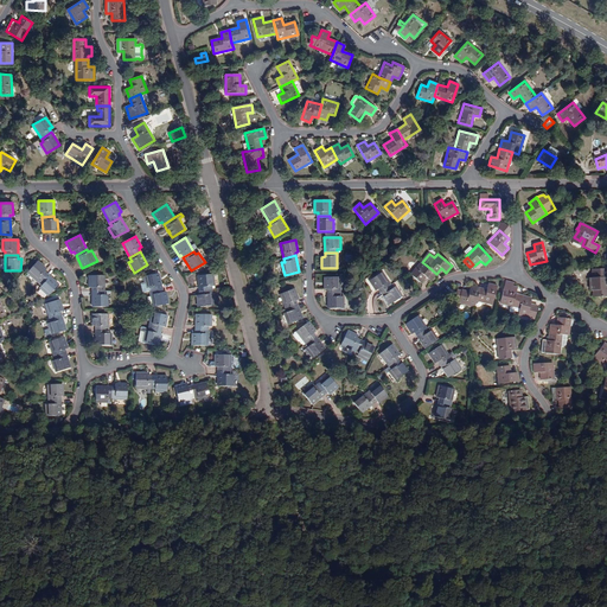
[(27,273),(39,283),(48,274),(44,272),(46,269),(38,261),(27,273)]
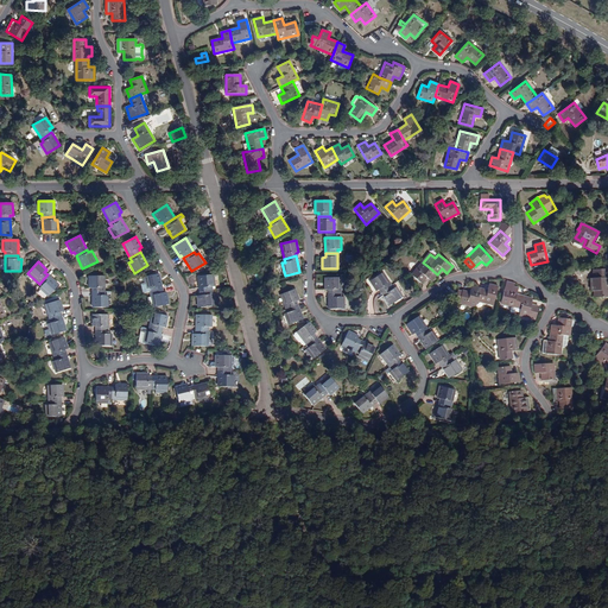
[(437,274),(428,266),(423,263),(422,263),(411,276),(422,284),(426,278),(431,282),(437,274)]
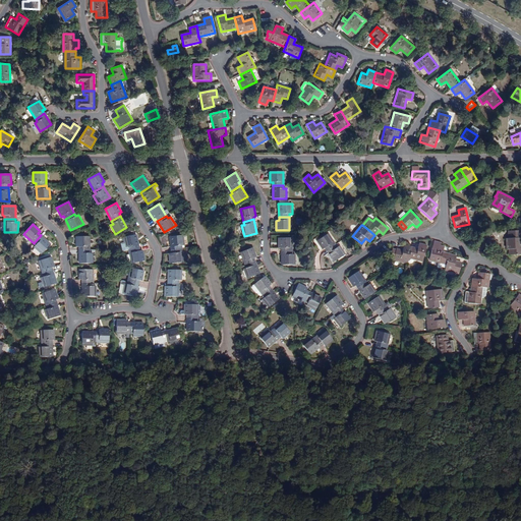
[(506,246),(509,246),(509,249),(509,255),(520,254),(520,244),(520,231),(508,232),(508,238),(506,239),(506,246)]
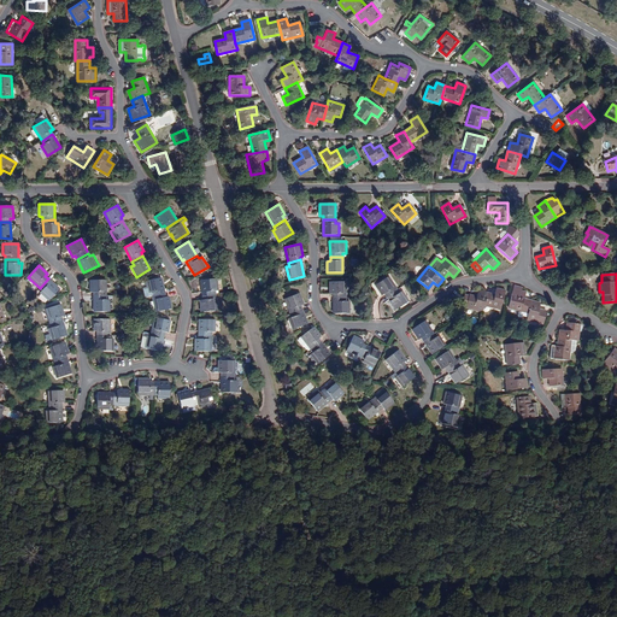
[(382,295),(385,294),(387,297),(398,291),(388,276),(376,286),(382,295)]
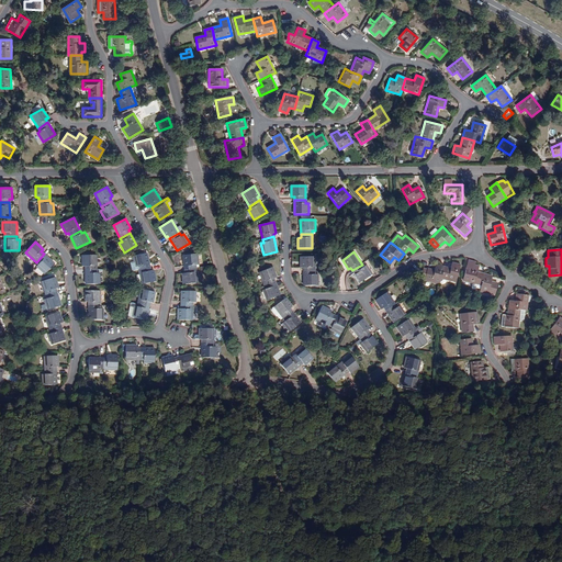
[(45,274),(55,263),(44,254),(36,262),(38,265),(36,267),(45,274)]
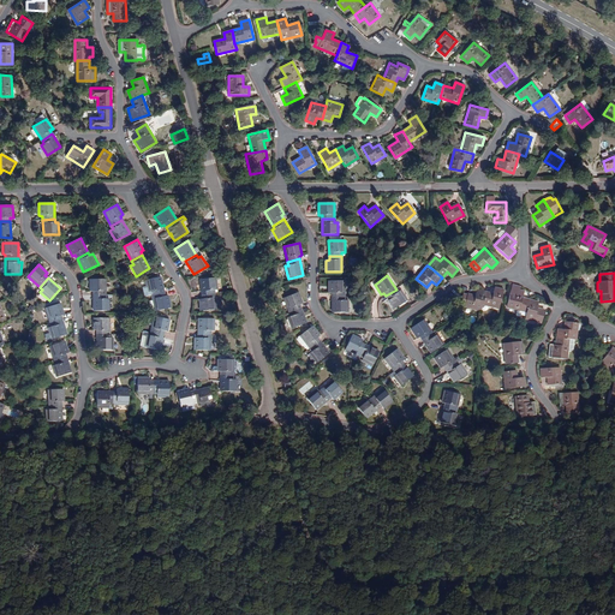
[(153,296),(165,293),(161,278),(145,281),(147,287),(143,288),(144,298),(153,296)]
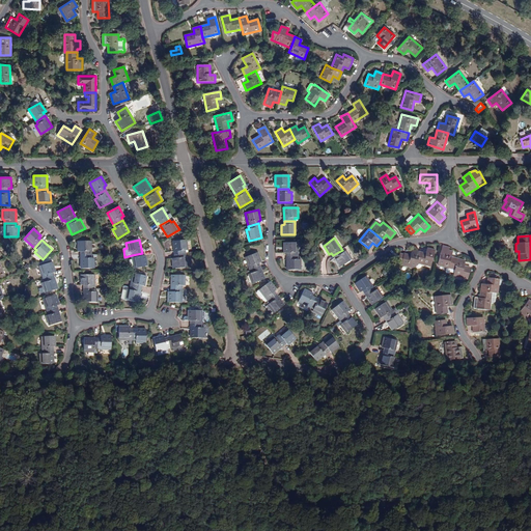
[(187,240),(173,242),(174,255),(186,254),(185,250),(188,250),(187,240)]
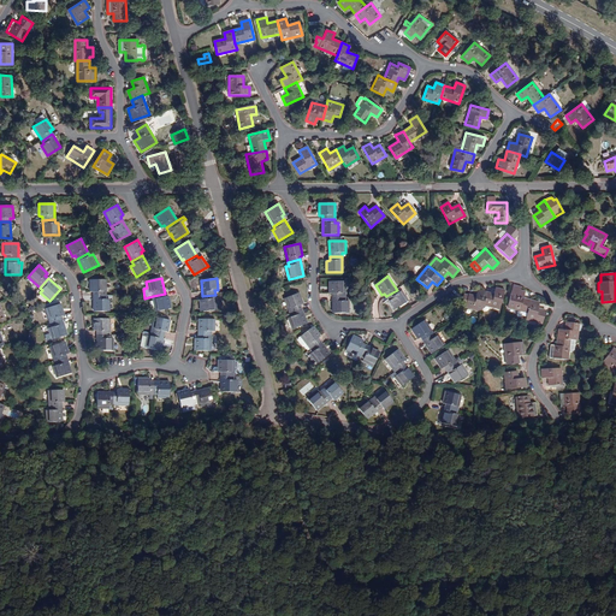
[(94,292),(94,296),(106,296),(106,280),(90,280),(90,291),(94,292)]
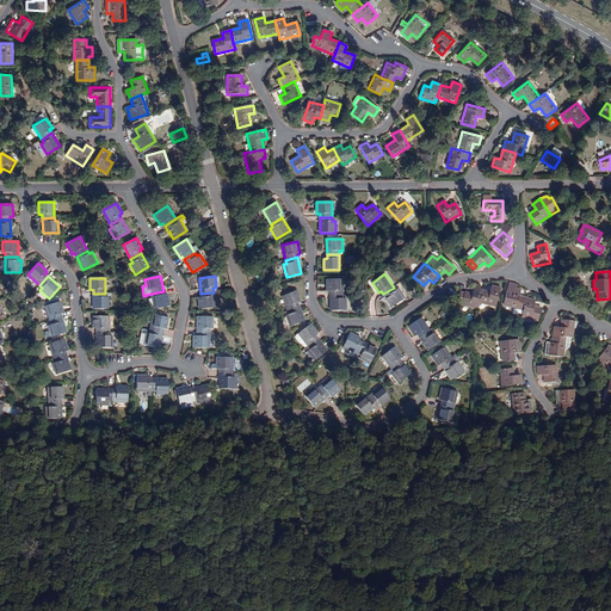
[(327,291),(329,291),(329,295),(343,295),(343,279),(327,279),(327,291)]
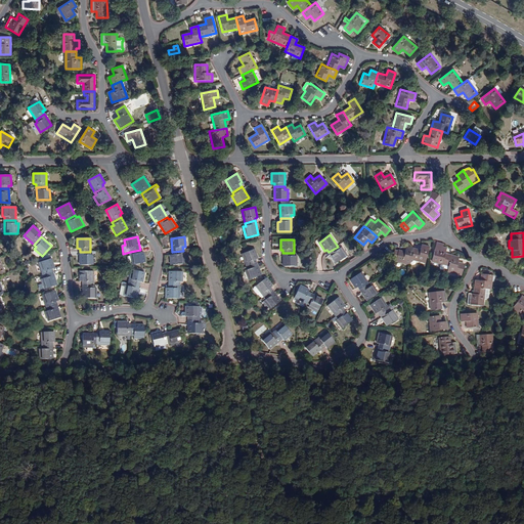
[(436,244),(432,262),(449,266),(451,256),(445,255),(447,246),(436,244)]
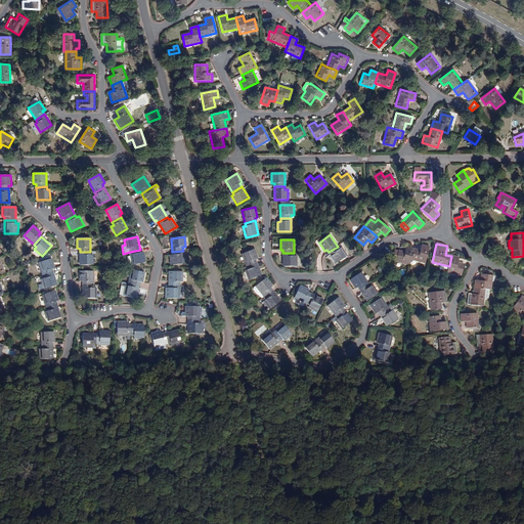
[(422,245),(421,251),(415,249),(411,259),(425,263),(429,247),(422,245)]
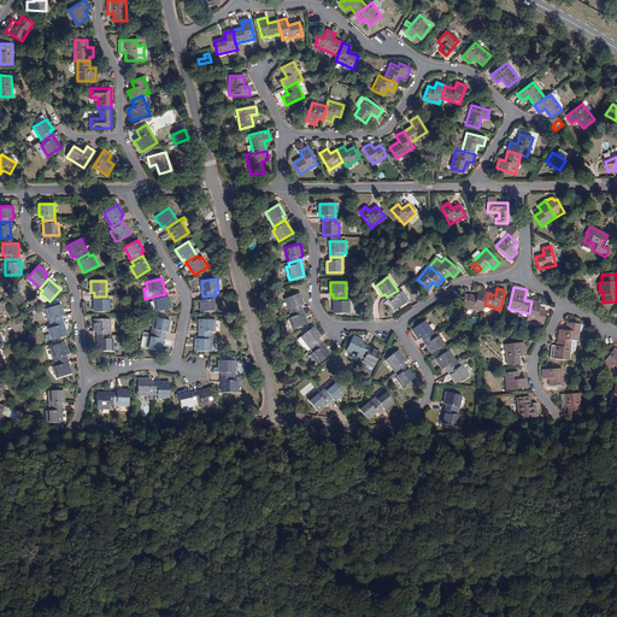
[(399,293),(398,291),(387,297),(395,310),(409,301),(401,292),(399,293)]
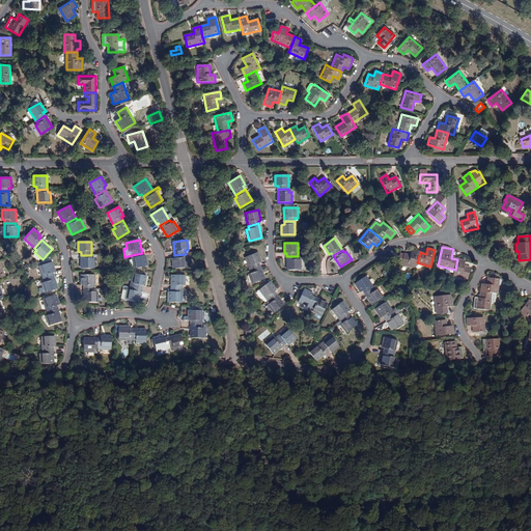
[(403,255),(401,264),(415,269),(417,262),(420,252),(412,250),(411,256),(403,254),(403,255)]
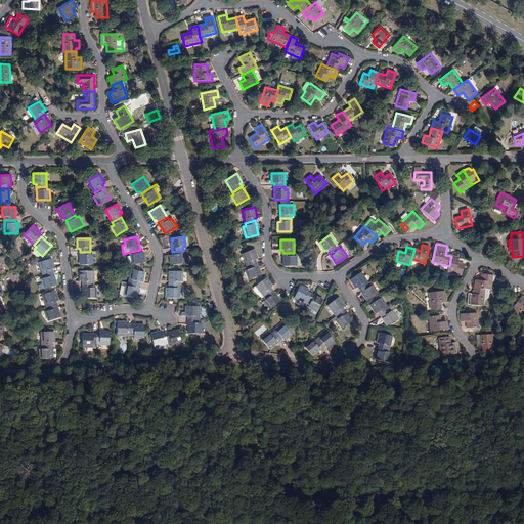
[(140,250),(130,252),(133,265),(145,262),(143,252),(141,253),(140,250)]
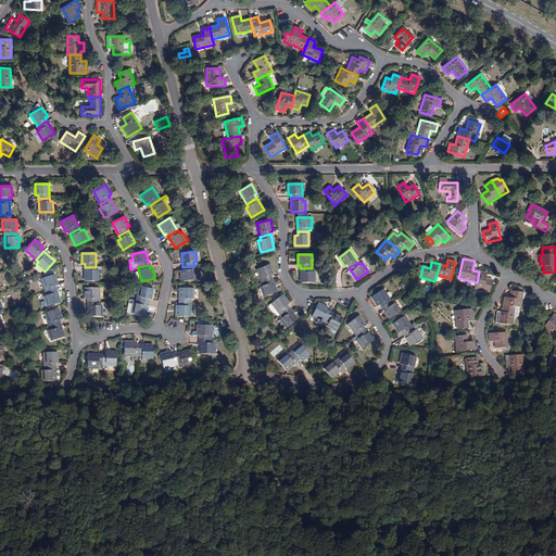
[(269,265),(256,269),(262,282),(273,279),(272,276),(274,275),(269,265)]
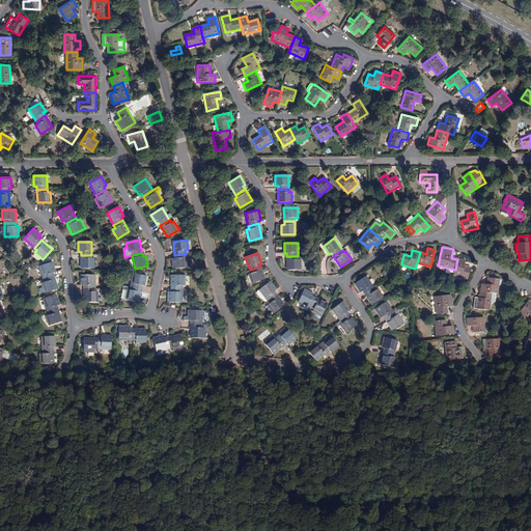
[(173,269),(187,268),(186,254),(174,255),(175,258),(172,258),(173,269)]
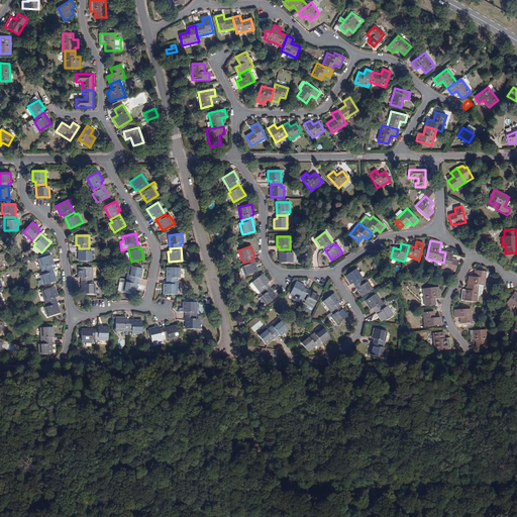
[(92,251),(89,251),(89,248),(79,248),(79,262),(92,262),(92,251)]
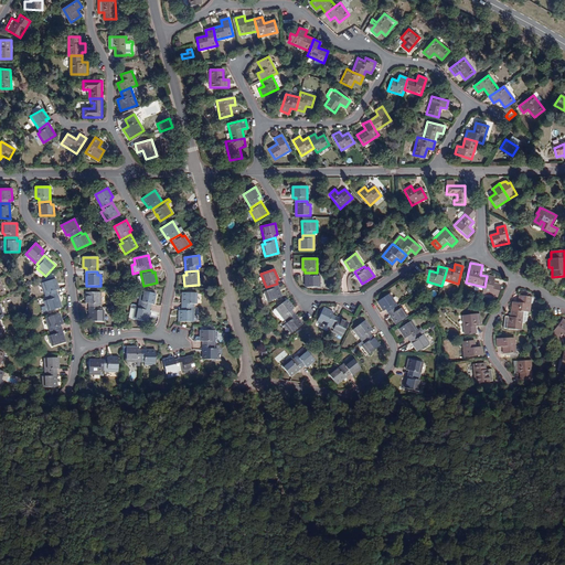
[(317,276),(317,273),(305,273),(306,287),(320,287),(320,276),(317,276)]
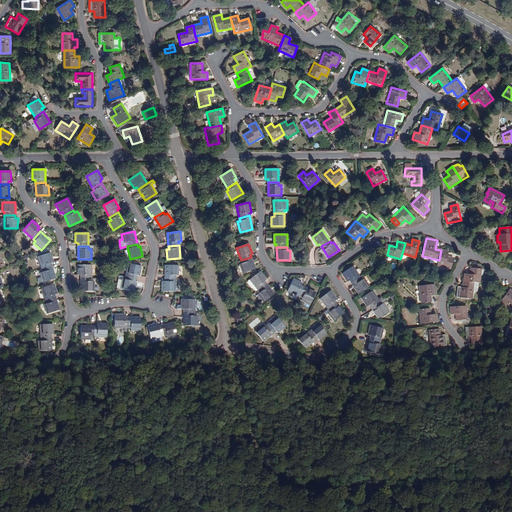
[(447,257),(448,252),(441,250),(439,260),(437,265),(451,269),(453,259),(447,257)]
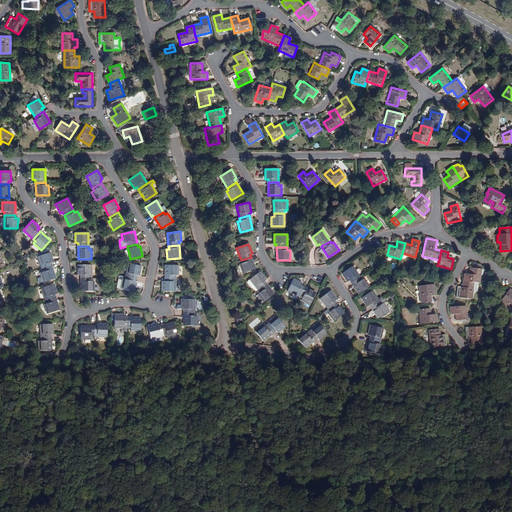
[(38,257),(42,269),(52,266),(51,263),(54,262),(50,253),(38,257)]
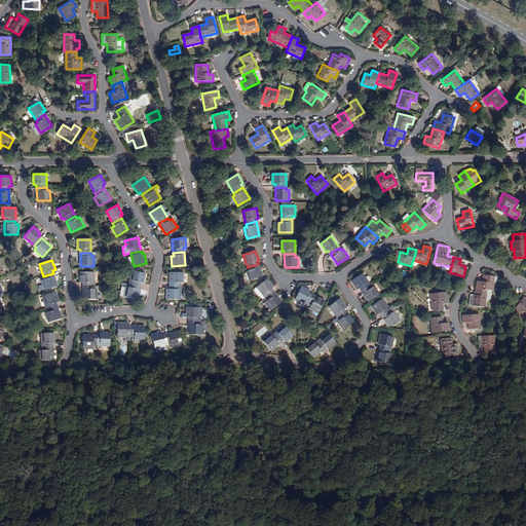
[(250,282),(262,276),(258,264),(248,267),(249,270),(247,271),(250,282)]
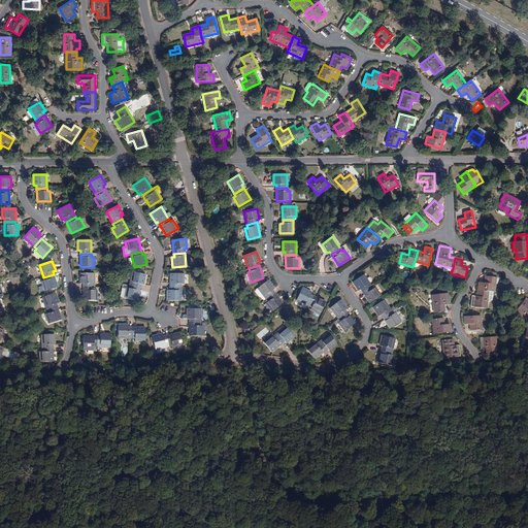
[(145,274),(133,272),(130,286),(140,288),(141,285),(143,285),(145,274)]
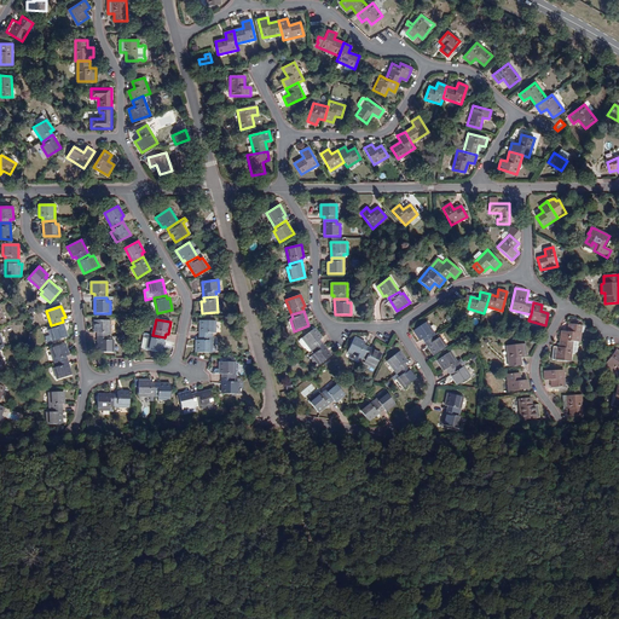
[(98,333),(98,336),(111,336),(111,320),(94,320),(94,333),(98,333)]
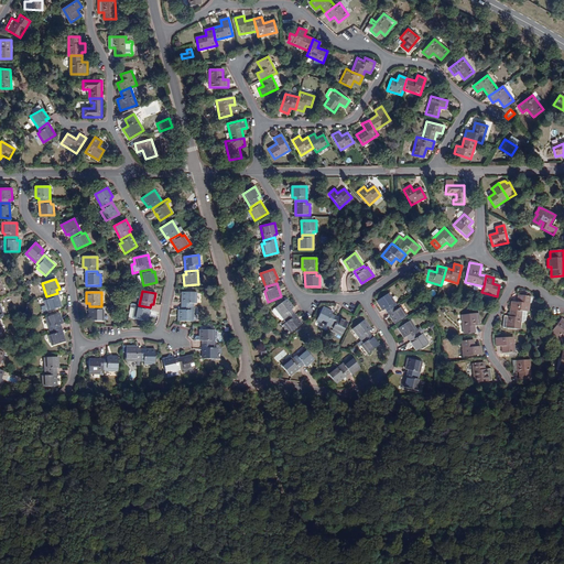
[(196,293),(182,292),(182,306),(194,307),(194,304),(196,304),(196,293)]
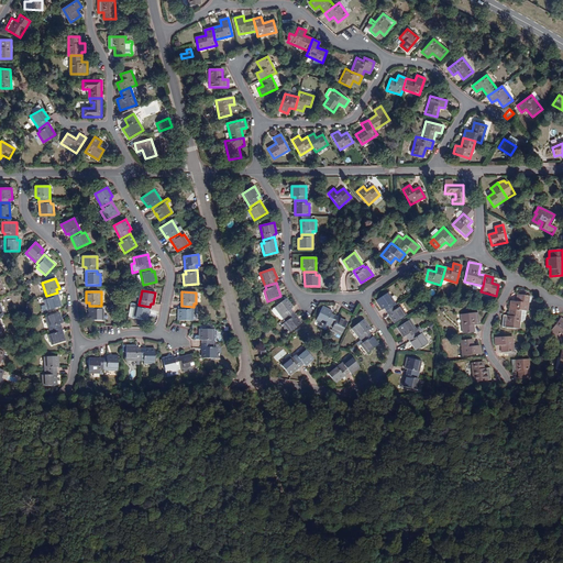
[(47,310),(62,306),(57,293),(46,296),(47,299),(45,300),(47,310)]
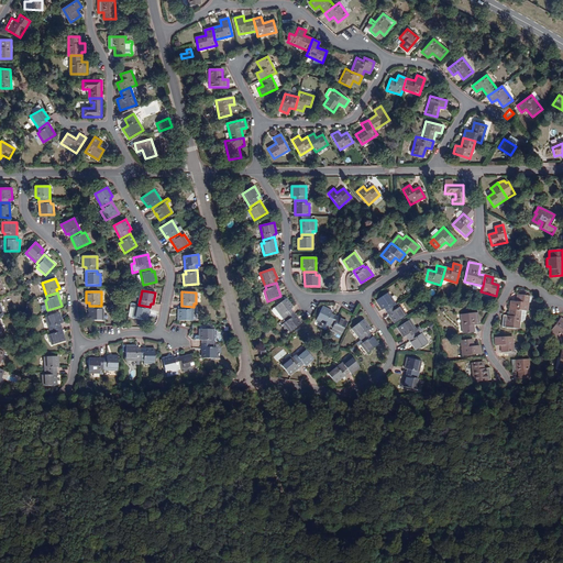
[(382,310),(385,308),(387,311),(396,305),(388,293),(376,300),(382,310)]
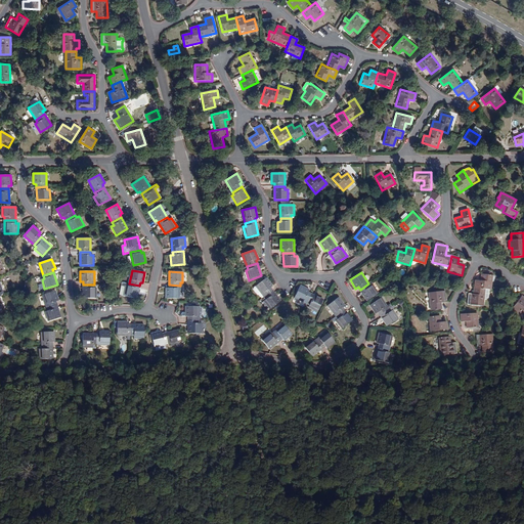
[(481,280),(475,280),(475,288),(485,289),(491,290),(492,275),(481,274),(481,280)]
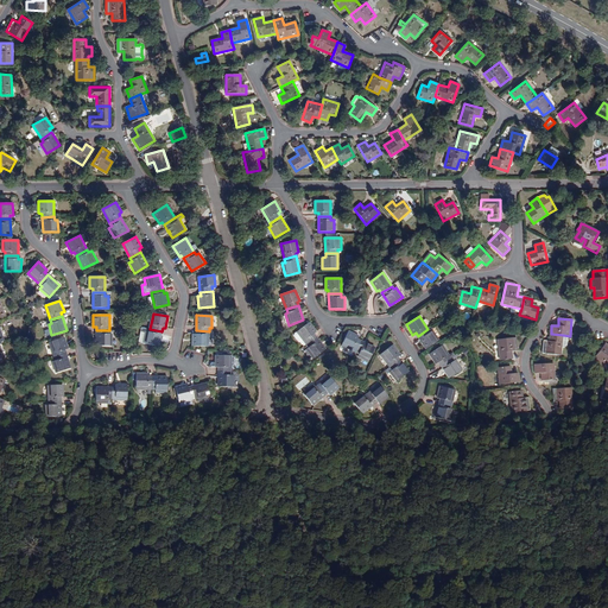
[(297,333),(306,344),(316,337),(314,334),(316,333),(309,323),(297,333)]
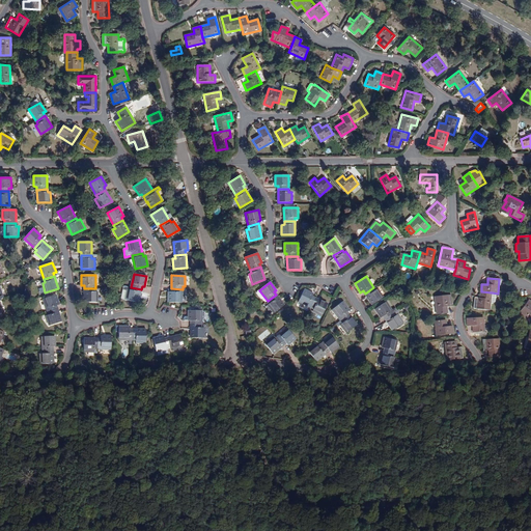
[(130,290),(128,289),(127,290),(122,289),(120,299),(126,300),(139,302),(141,289),(131,287),(131,286),(130,290)]
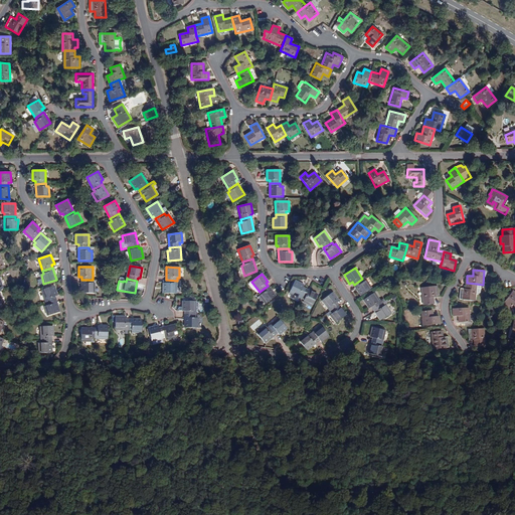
[(364,282),(362,279),(354,285),(361,296),(372,289),(366,280),(364,282)]
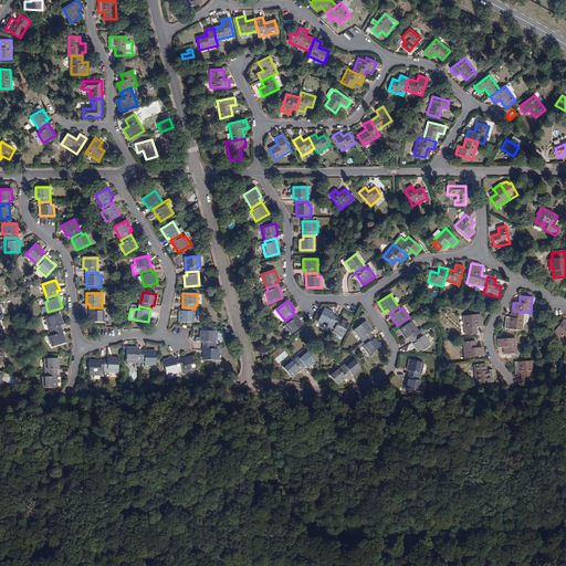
[(104,311),(102,311),(102,307),(90,307),(90,322),(104,322),(104,311)]
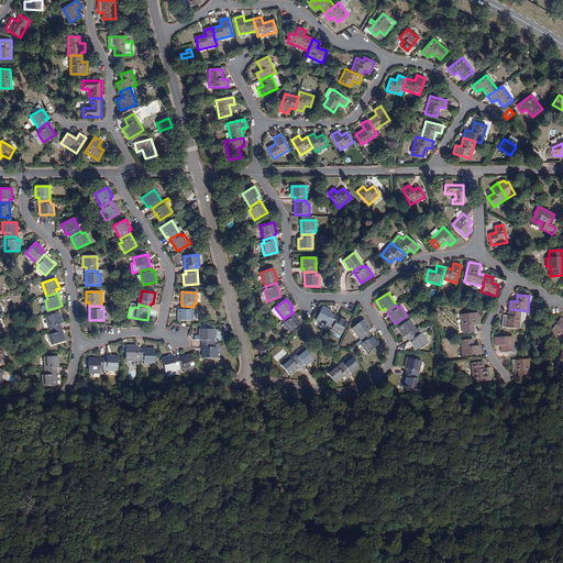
[(178,320),(192,321),(194,307),(181,306),(181,309),(178,309),(178,320)]
